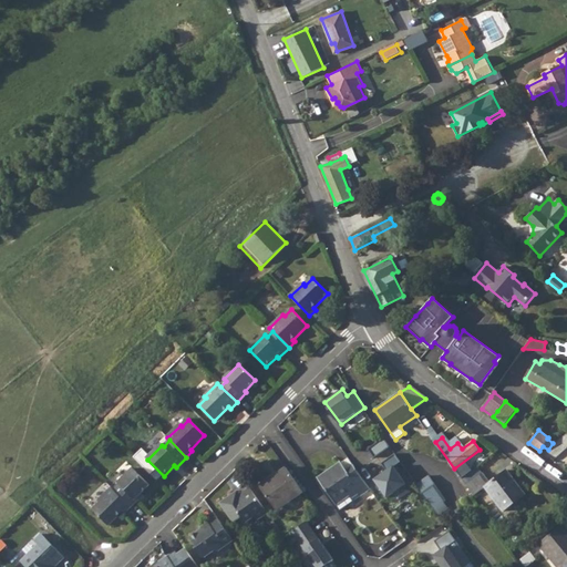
[(394,454),(381,463),(387,471),(373,480),(387,498),(394,493),(399,500),(411,492),(393,466),(400,462),(394,454)]
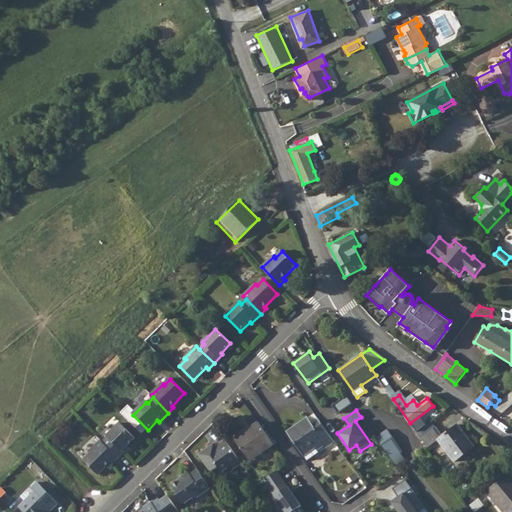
[(315,430),(312,424),(306,417),(286,431),(304,456),(322,444),(325,448),(335,441),(323,425),(315,430)]
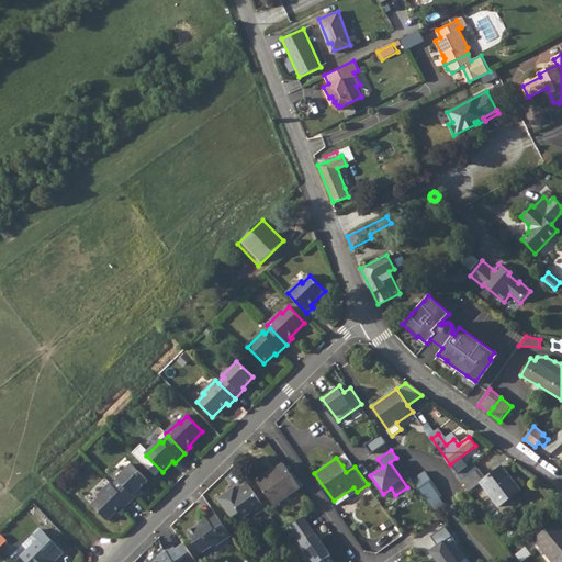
[(350,460),(343,465),(346,472),(355,467),(350,460)]
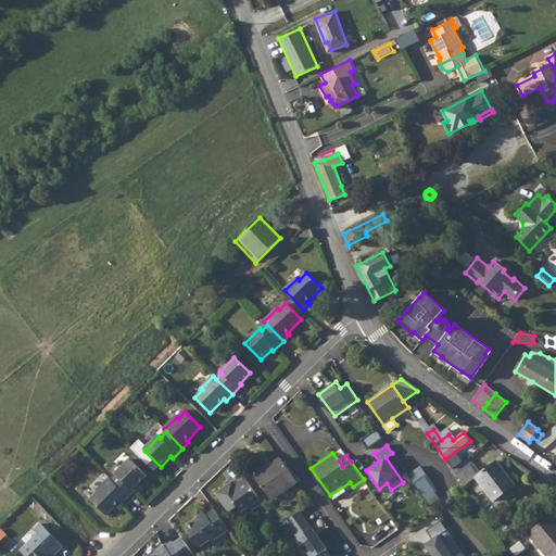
[(254,477),(269,498),(277,493),(278,496),(297,483),(279,458),(254,477)]
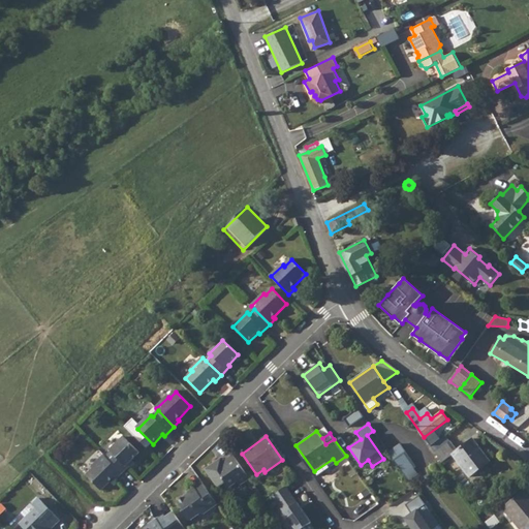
[(113,453),(107,458),(123,473),(132,464),(130,463),(139,453),(124,437),(112,450),(113,453)]
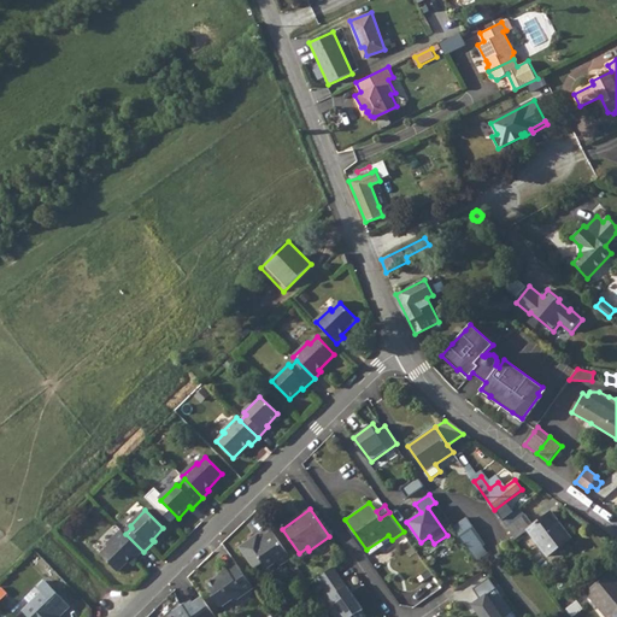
[(513,523),(507,528),(511,534),(516,540),(527,532),(547,557),(573,538),(551,511),(534,526),(526,515),(513,523)]
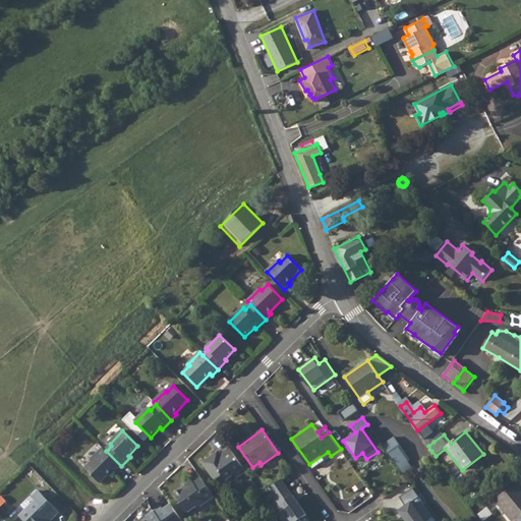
[(394,437),(383,445),(393,461),(405,452),(394,437)]
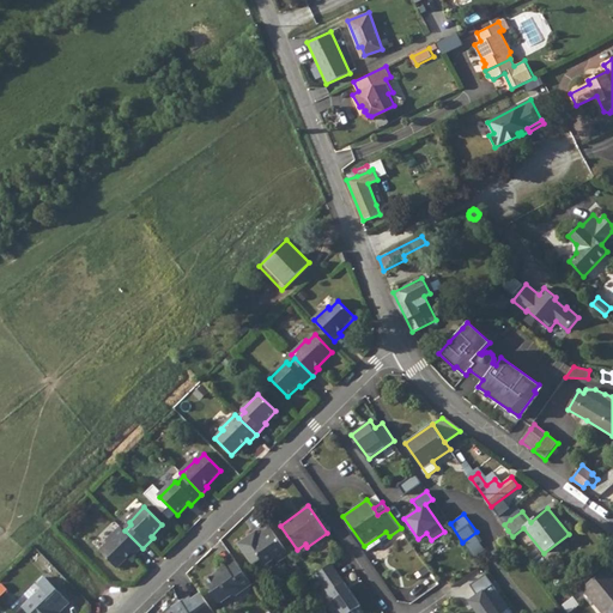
[(289,554),(269,527),(259,533),(261,536),(256,540),(253,534),(238,544),(252,564),(260,558),(265,564),(275,557),(279,562),(289,554)]
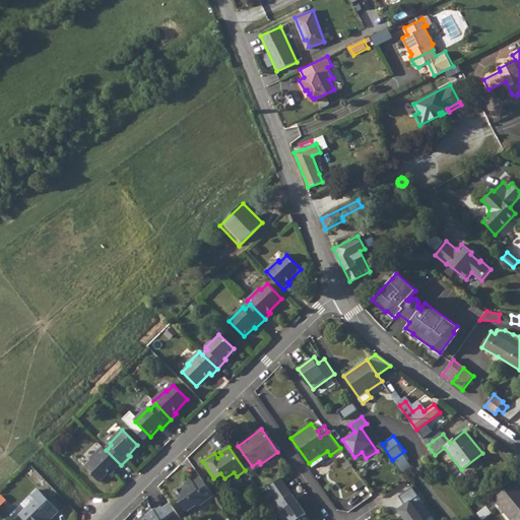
[(106,450),(103,448),(90,459),(92,461),(86,467),(101,482),(113,469),(115,471),(121,465),(106,450)]
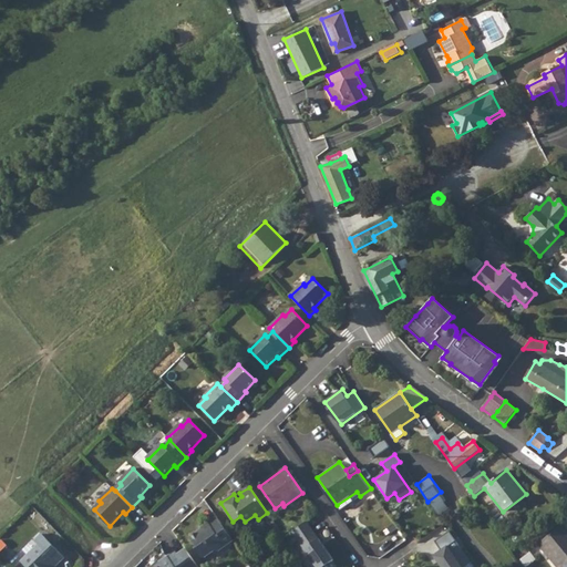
[(441,492),(428,502),(429,502),(433,509),(446,500),(441,492)]
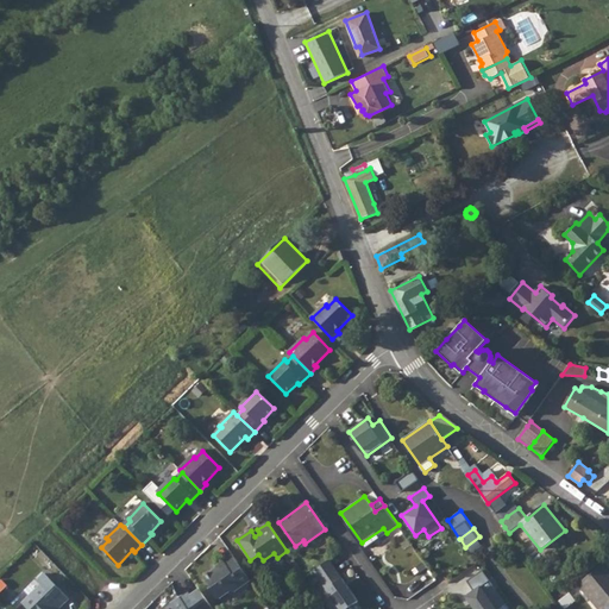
[(211,586),(209,589),(217,598),(219,598),(228,591),(233,592),(249,581),(231,554),(214,567),(215,569),(203,577),(211,586)]
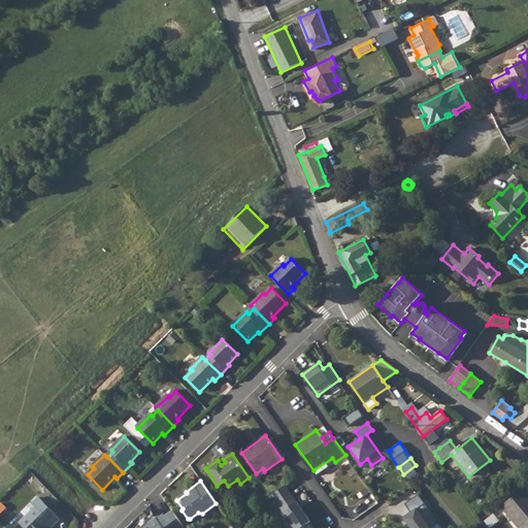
[(285,486),(271,495),(293,527),(300,527),(309,522),(300,508),(285,486)]
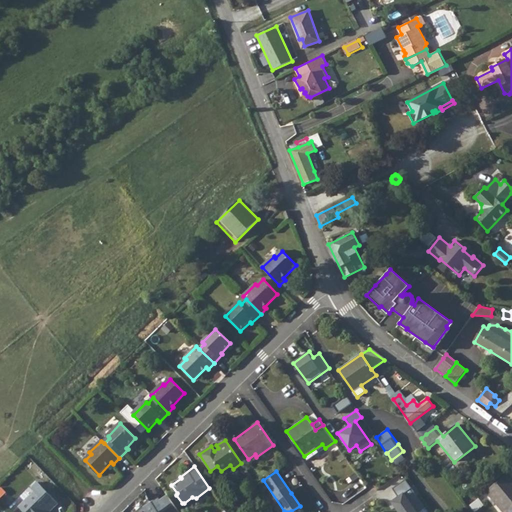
[(511,511),(511,480),(507,474),(485,491),(503,511),(511,511)]
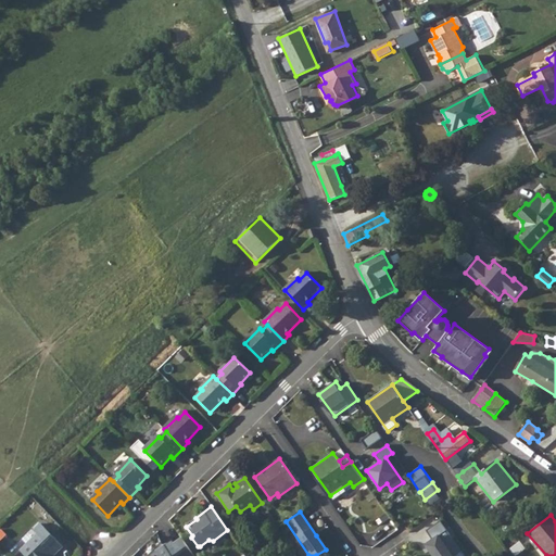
[(455,555),(462,552),(440,520),(426,531),(432,540),(425,545),(432,555),(455,555)]
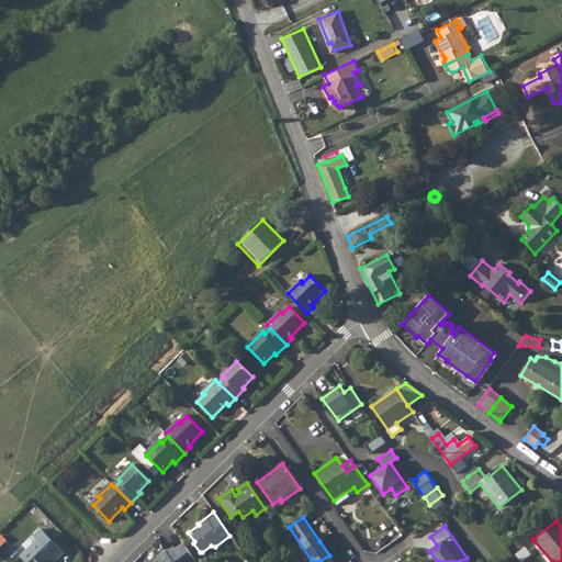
[(38,540),(21,557),(25,561),(54,561),(63,552),(41,530),(34,536),(38,540)]
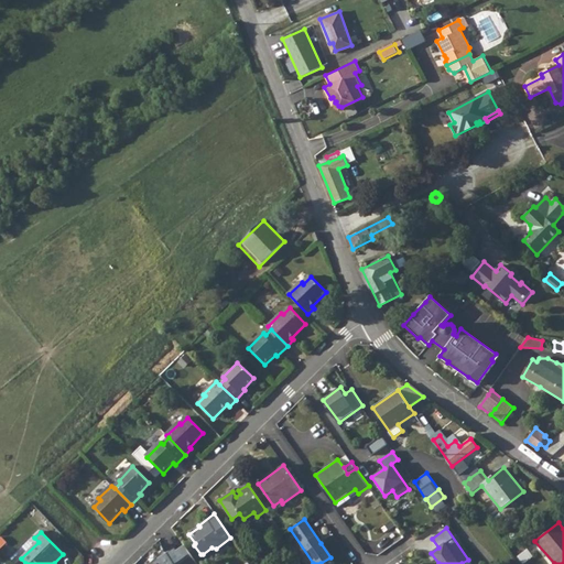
[(195,563),(184,546),(176,552),(174,549),(160,557),(159,561),(160,563),(159,563),(195,563)]
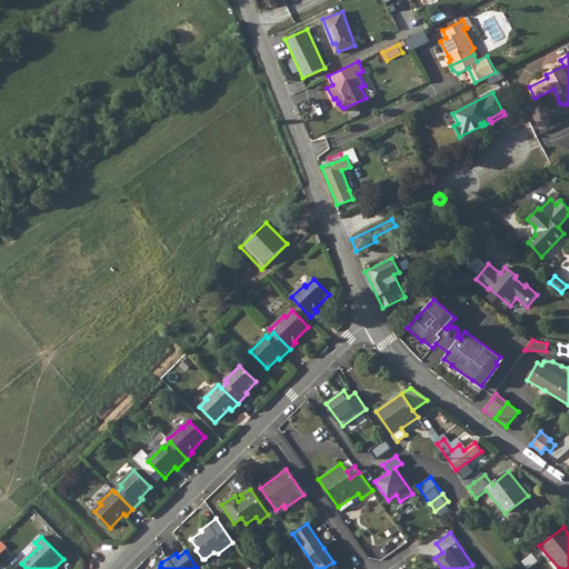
[(356,555),(350,559),(357,568),(358,568),(363,566),(356,555)]
